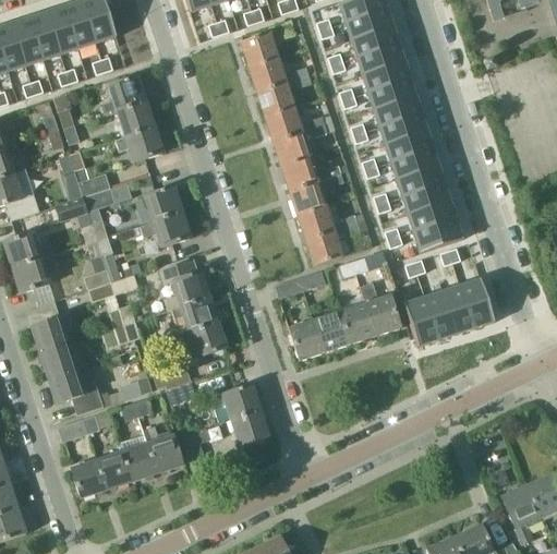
[(79,0),(64,4),(79,48),(96,43),(82,0),(79,0)]
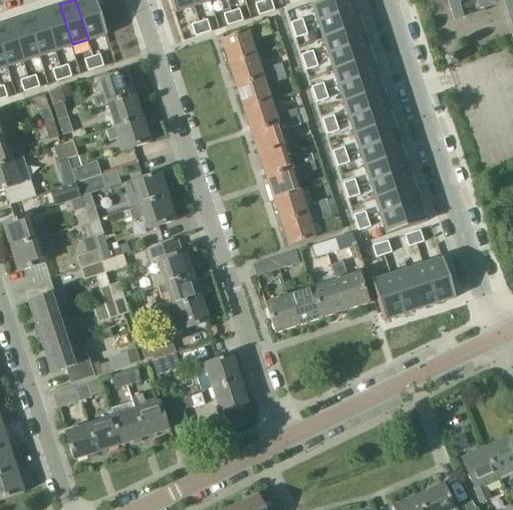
[(75,0),(88,39),(107,32),(97,2),(96,0),(75,0)]
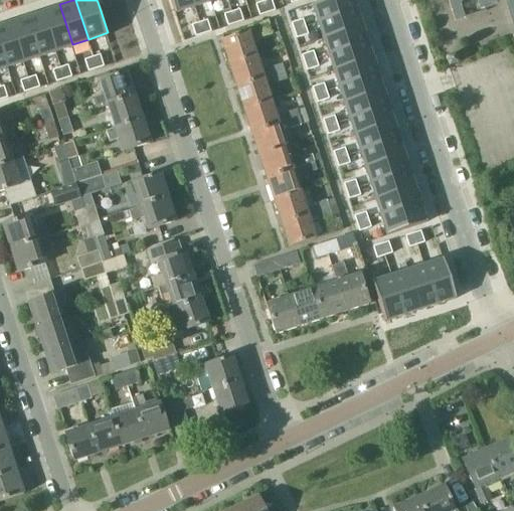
[(171,0),(175,11),(194,5),(192,0),(171,0)]
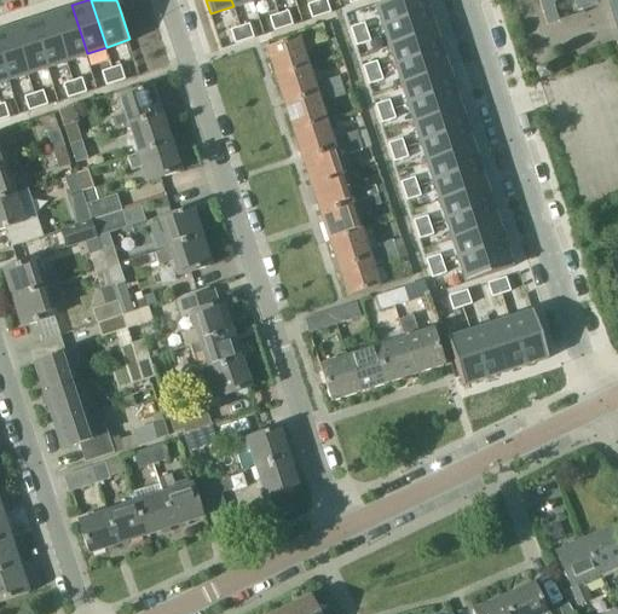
[(311,0),(307,1),(312,15),(322,11),(318,0),(311,0)]
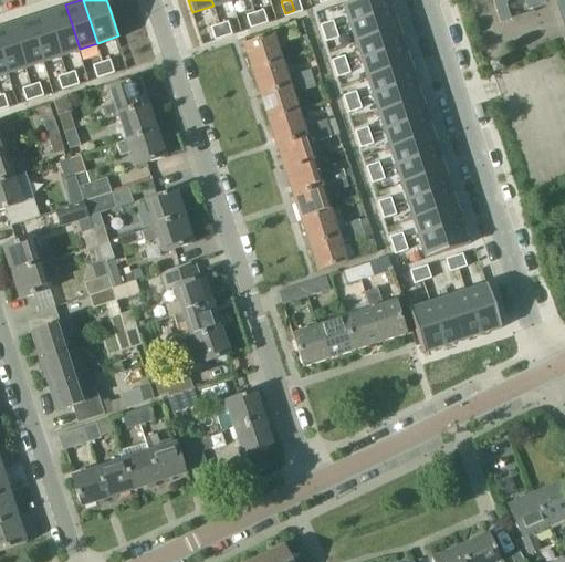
[(291,0),(294,10),(302,8),(299,0),(291,0)]
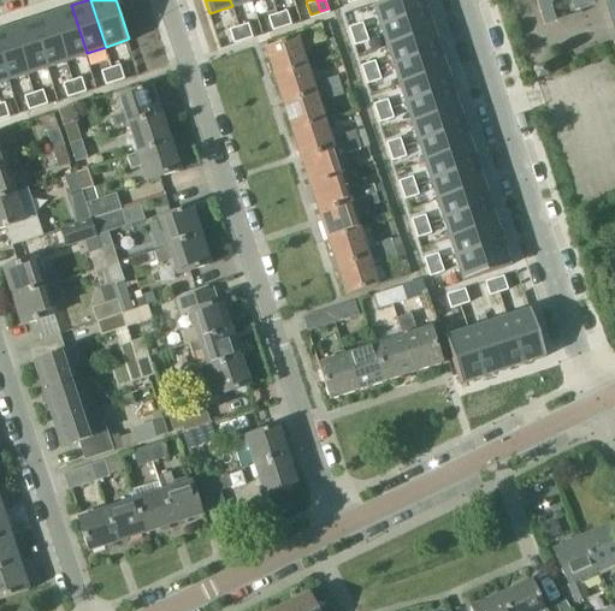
[(377,0),(373,1),(380,25),(429,10),(425,0),(377,0)]
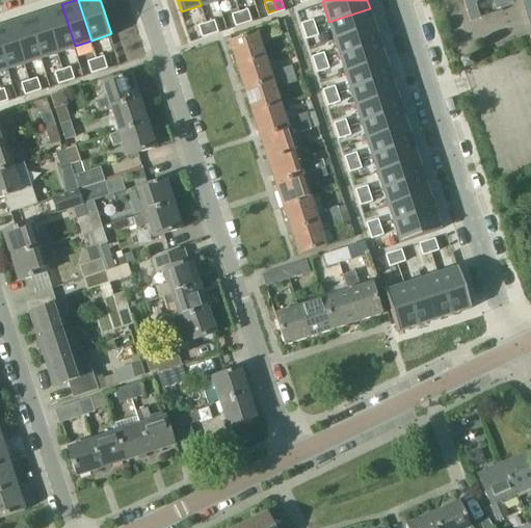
[(465,0),(471,19),(481,16),(481,15),(477,2),(476,1),(477,0),(495,0),(497,5),(502,3),(511,0),(525,0),(530,18),(530,0),(465,0)]
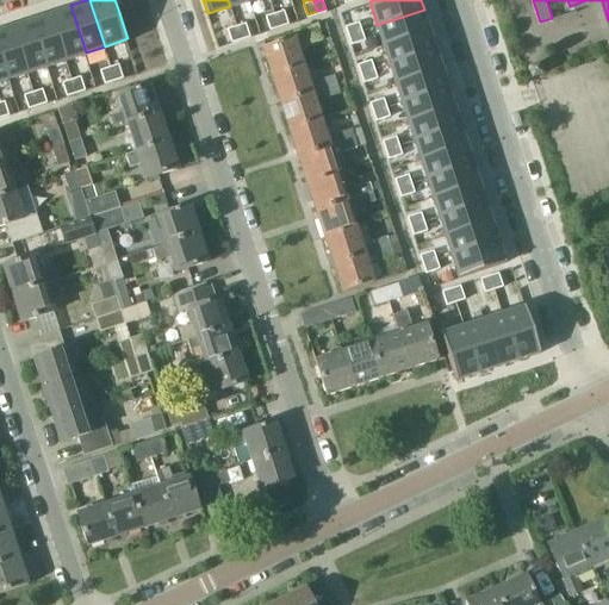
[(70,5),(51,11),(67,58),(86,52),(70,5)]
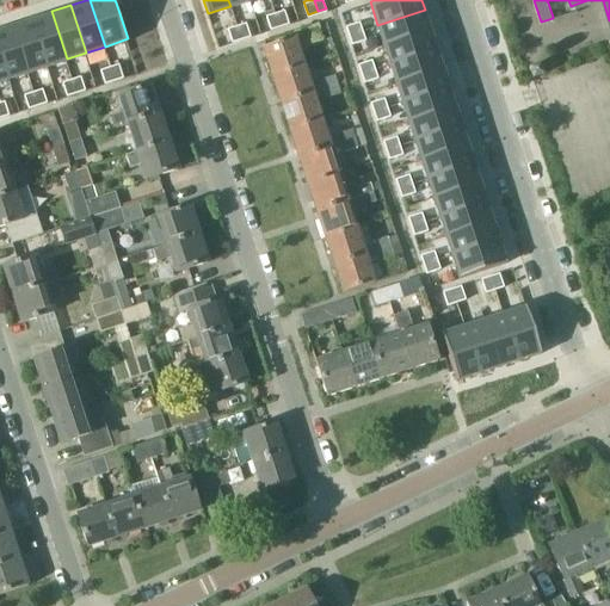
[(284,7),(275,11),(279,24),(289,20),(284,7)]
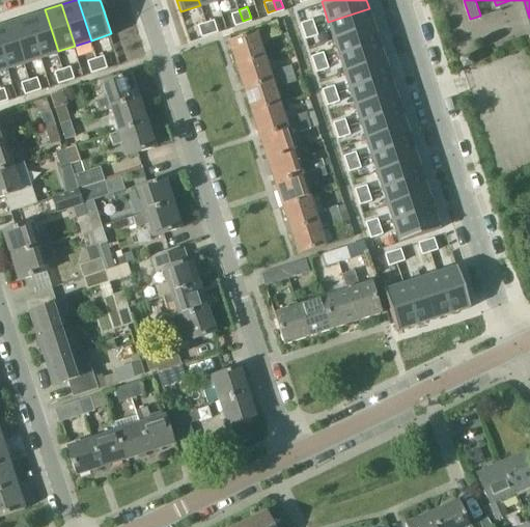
[(369,8),(328,22),(333,38),(374,25),(369,8)]
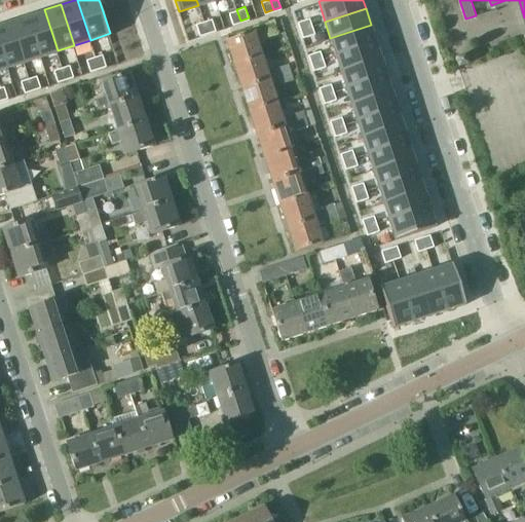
[(44,9),(28,15),(41,56),(58,50),(44,9)]
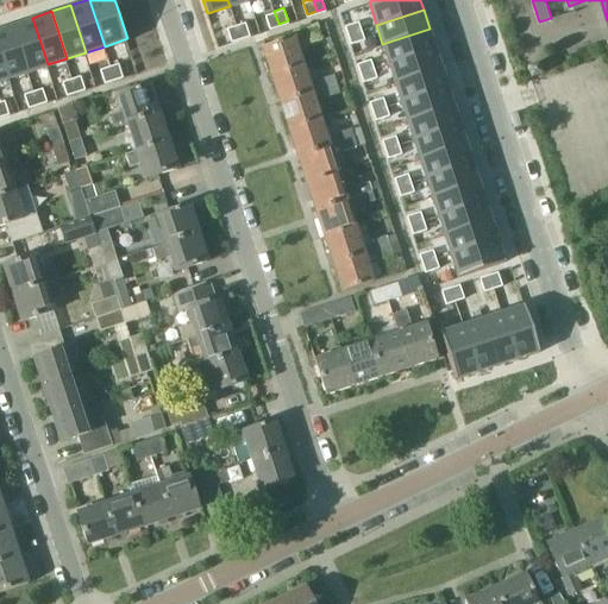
[(274,11),(264,13),(269,26),(279,24),(274,11)]
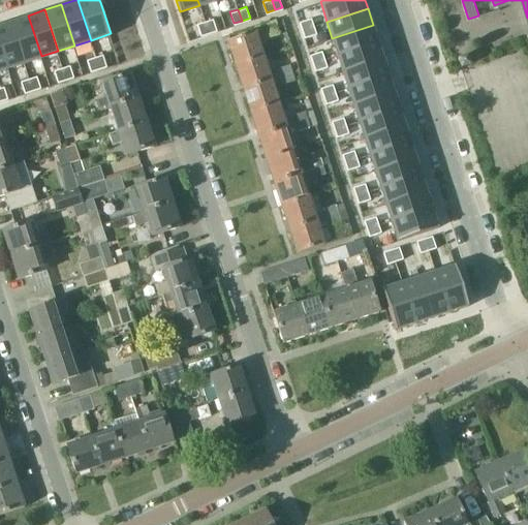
[(28,16),(11,21),(25,61),(41,56),(28,16)]
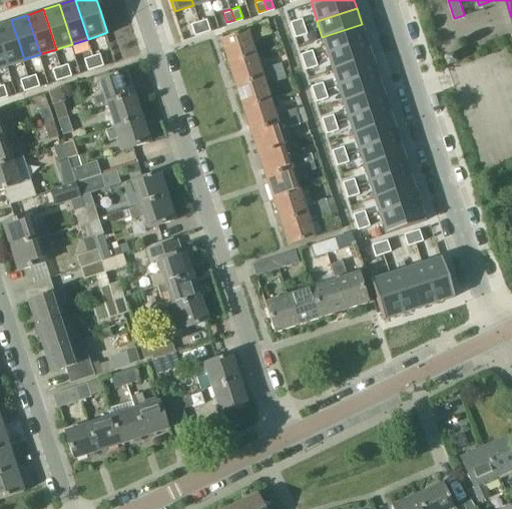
[(303,16),(291,20),(294,27),(305,24),(303,16)]
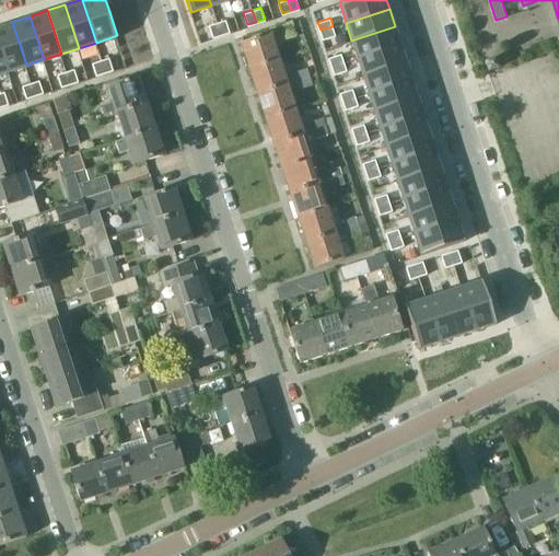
[(225,19),(217,21),(221,33),(229,31),(225,19)]
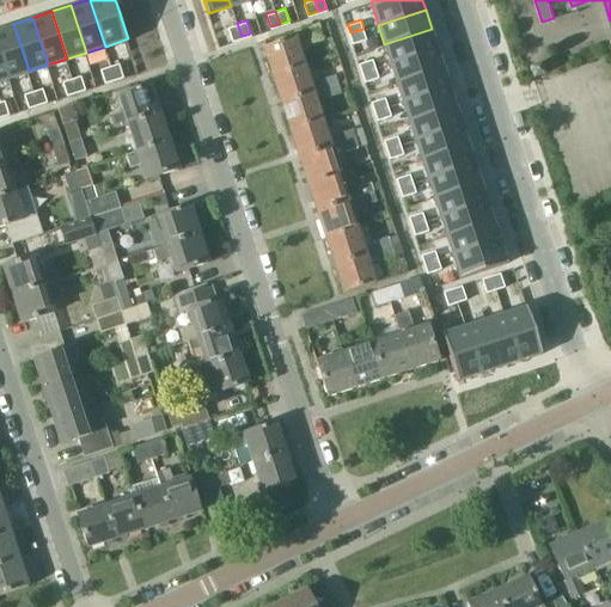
[(324,36),(319,22),(305,26),(309,41),(324,36)]
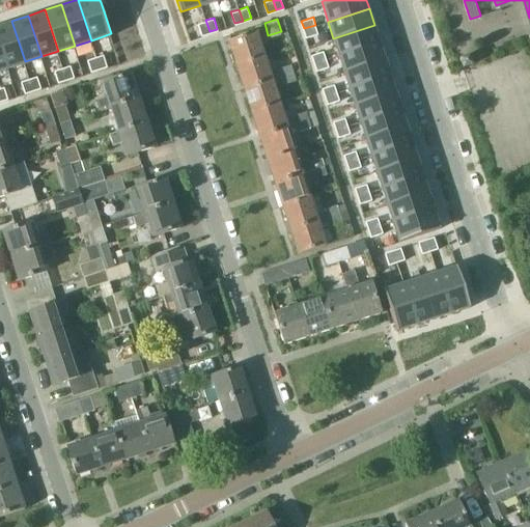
[(205,20),(197,23),(201,34),(210,31),(205,20)]
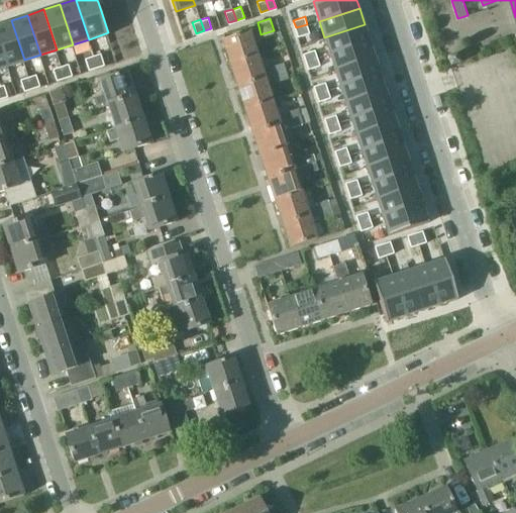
[(11,20),(0,23),(0,40),(8,66),(24,60),(11,20)]
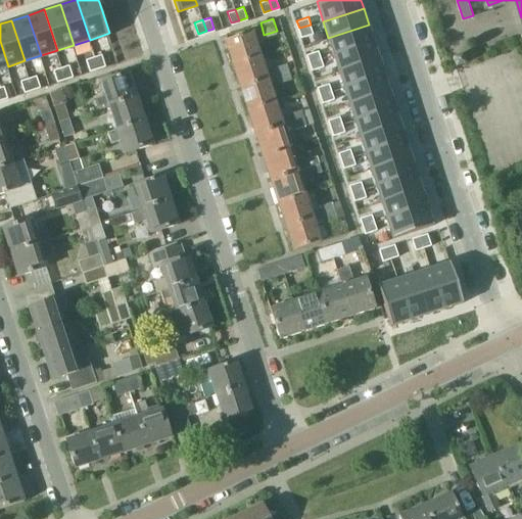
[(311,25),(299,28),(301,36),(314,32),(311,25)]
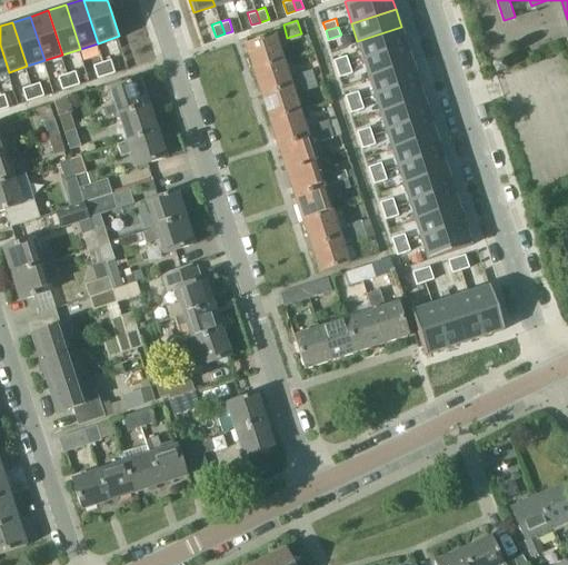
[(401,27),(357,41),(364,59),(407,45),(401,27)]
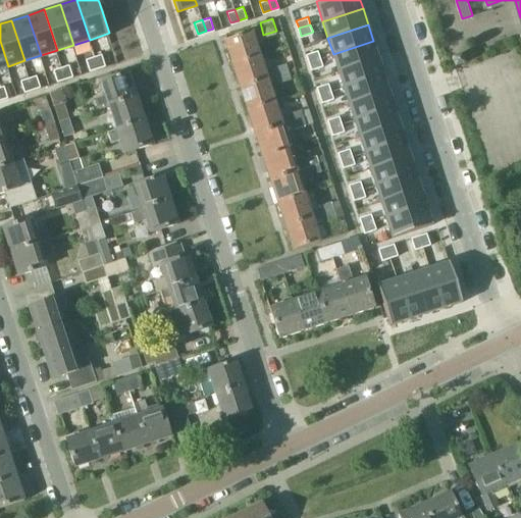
[(233,61),(260,52),(253,29),(225,38),(233,61)]
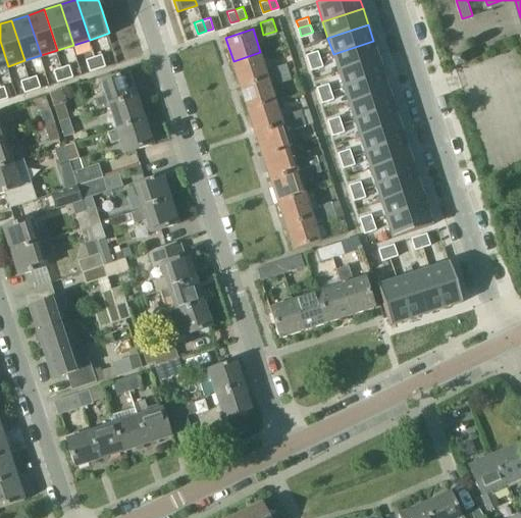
[(373,41),(333,54),(339,70),(378,57),(373,41)]
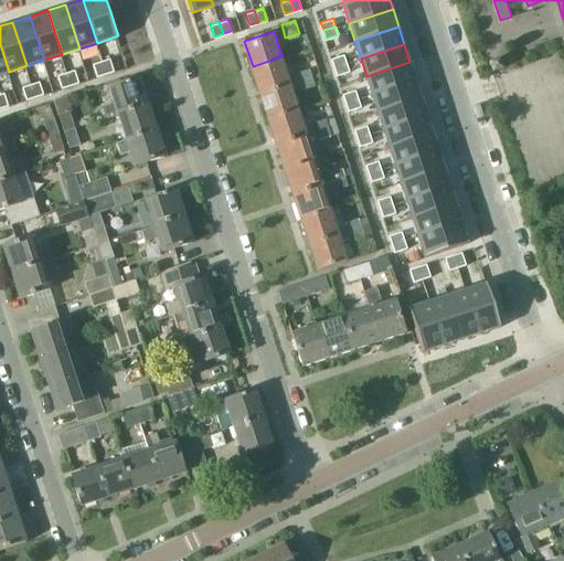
[(344,53),(332,57),(334,65),(348,62),(344,53)]
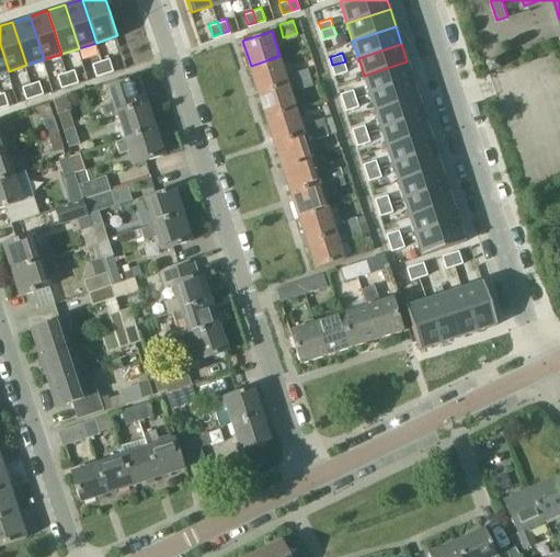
[(286,76),(280,56),(251,66),(259,91),(288,81),(296,79),(294,72),(286,76)]
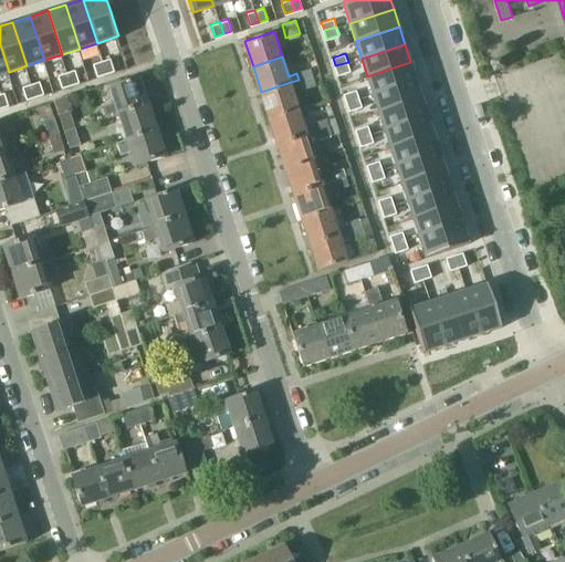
[(111,58),(102,60),(105,72),(114,70),(111,58)]
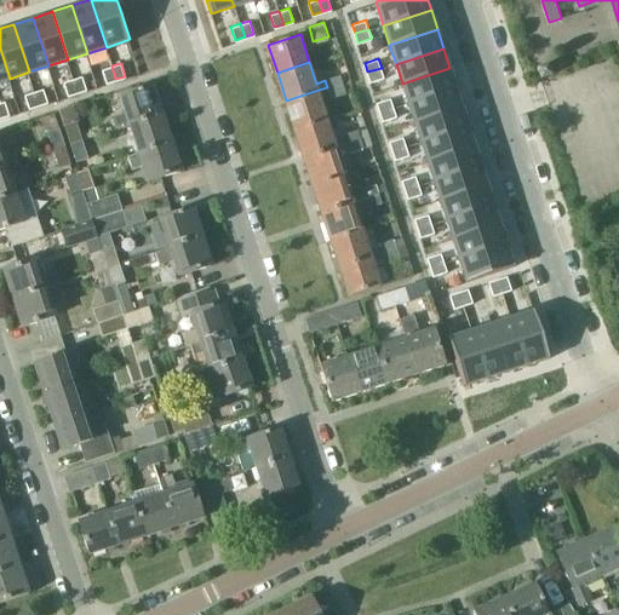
[(112,65),(102,69),(107,82),(115,79),(112,65)]
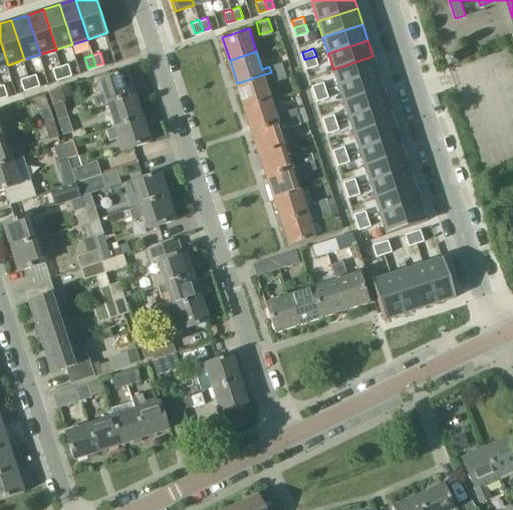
[(316,56),(304,59),(307,67),(318,63),(316,56)]
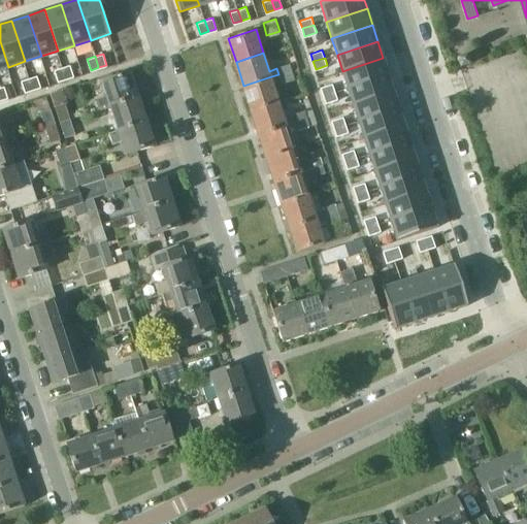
[(383,58),(342,71),(348,88),(389,74),(383,58)]
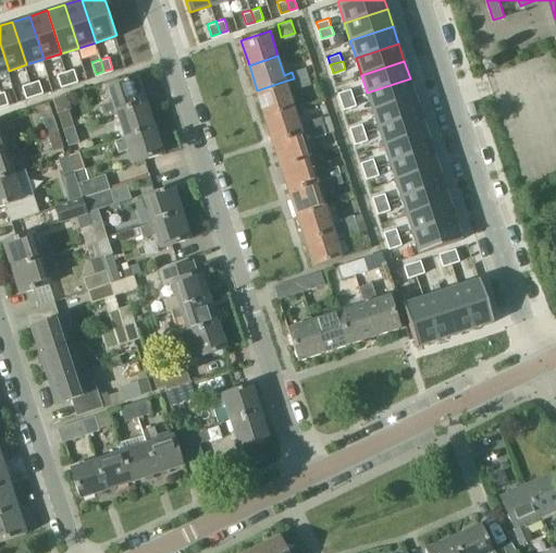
[(292,72),(294,78),(308,74),(306,66),(292,71),(292,72)]
